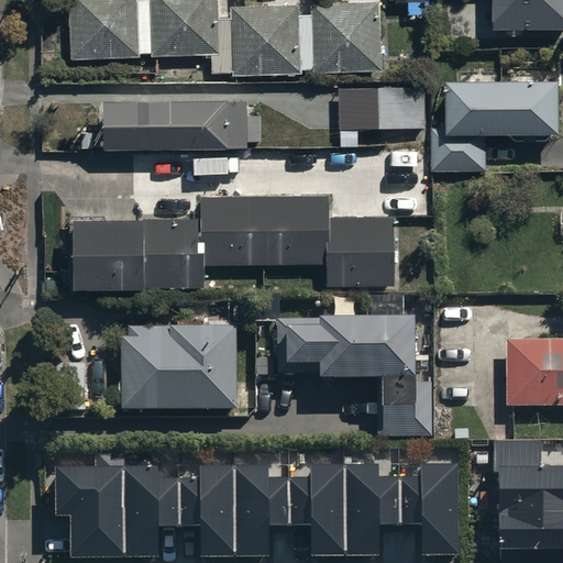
[(70,0),(72,57),(140,56),(140,51),(148,51),(148,55),(210,54),(210,72),(232,70),(232,74),(300,74),(300,68),(315,68),(315,73),(379,72),(378,0),(338,0),(313,0),(313,14),(299,15),(299,4),(246,4),(246,0),(236,0),(238,3),(230,4),(230,17),(217,17),(216,0),(70,0)]
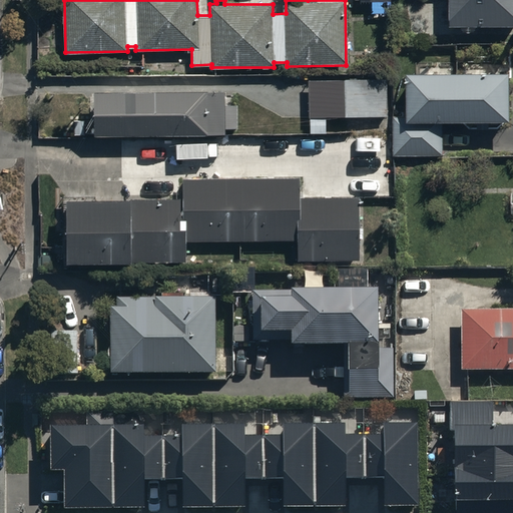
[(512,0),(449,0),(449,23),(512,22),(512,0)]
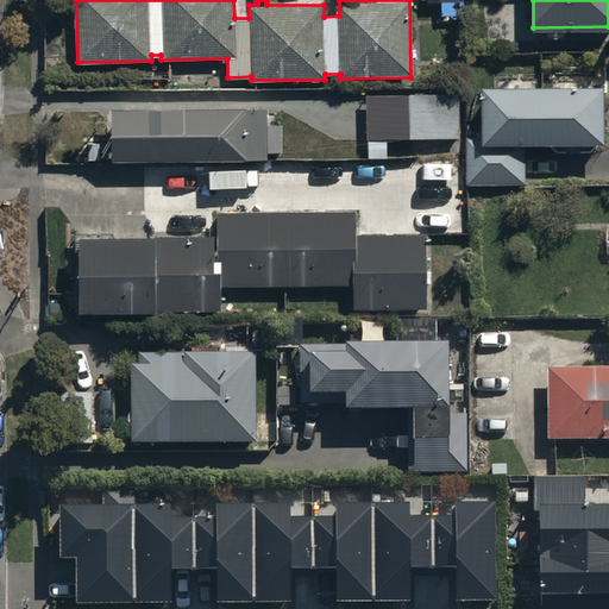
[(547,76),(547,82),(479,82),(479,136),(466,136),(466,183),(523,183),(523,138),(604,138),(604,82),(596,82),(596,76),(547,76)]
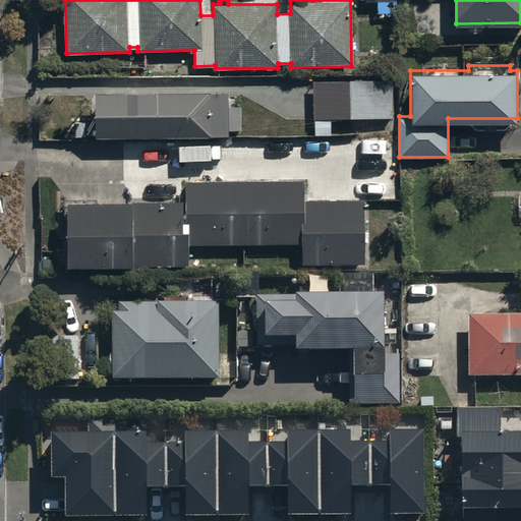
[(393,78),(313,78),(313,134),(331,134),(331,117),(393,117),(393,78)]
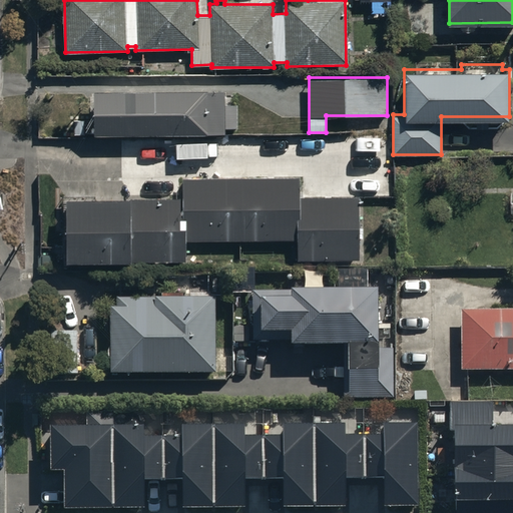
[(224,89),(95,89),(94,131),(225,132),(225,125),(237,125),(237,93),(224,92),(224,89)]
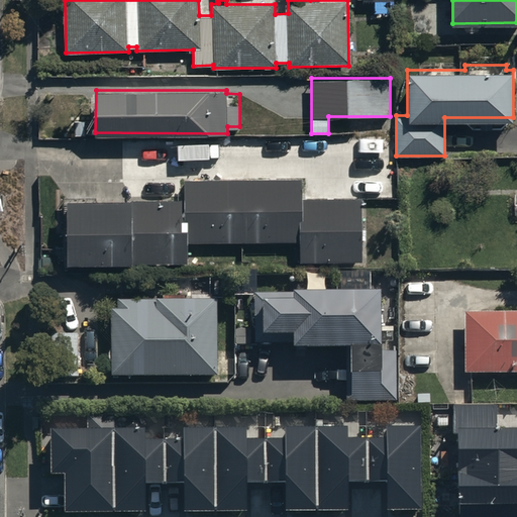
[(183,197),(68,198),(69,264),(189,263),(189,240),(297,239),(297,263),(359,262),(359,195),(302,196),(302,178),(183,180),(183,197)]
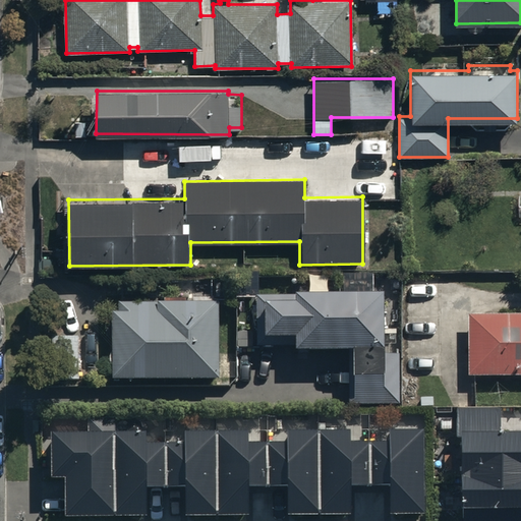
[(379,294),(292,294),(291,297),(258,297),(258,346),(293,346),(293,349),(351,350),(351,390),(347,390),(347,404),(397,404),(397,356),(379,356),(379,294)]
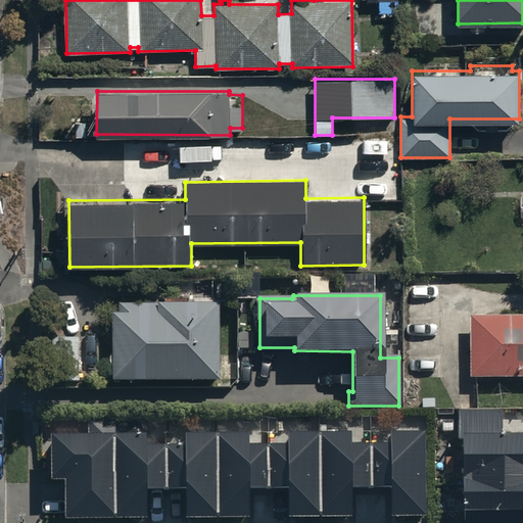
[(113,303),(113,380),(221,381),(221,302),(113,303)]
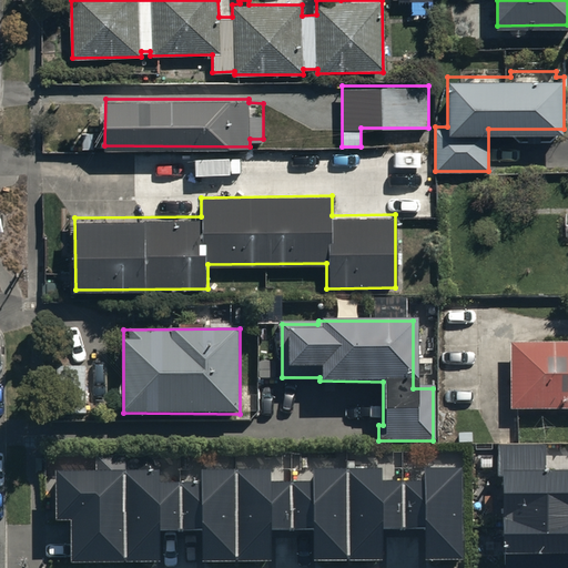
[(567,343),(509,344),(510,411),(567,409),(567,343)]
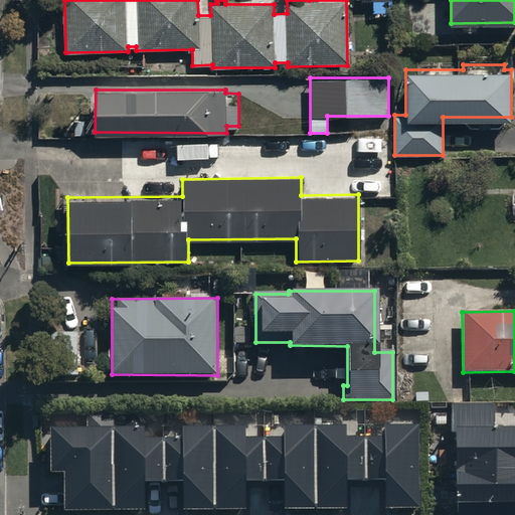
[(493,404),(454,404),(456,514),(514,514),(514,426),(493,427),(493,404)]
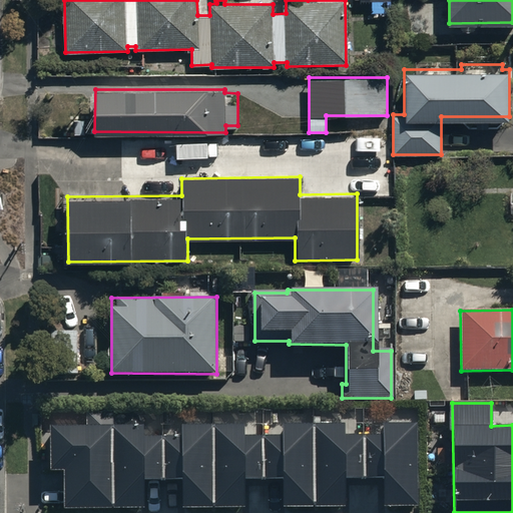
[(140,427),(52,427),(53,469),(65,469),(66,506),(143,505),(143,477),(183,477),(183,506),(243,505),(243,477),(284,476),(284,507),(346,506),(346,477),(383,477),(384,506),(420,506),(419,421),(383,421),(383,432),(345,433),(345,423),(284,423),(284,434),(243,434),(243,425),(184,425),(184,438),(140,439),(140,427)]
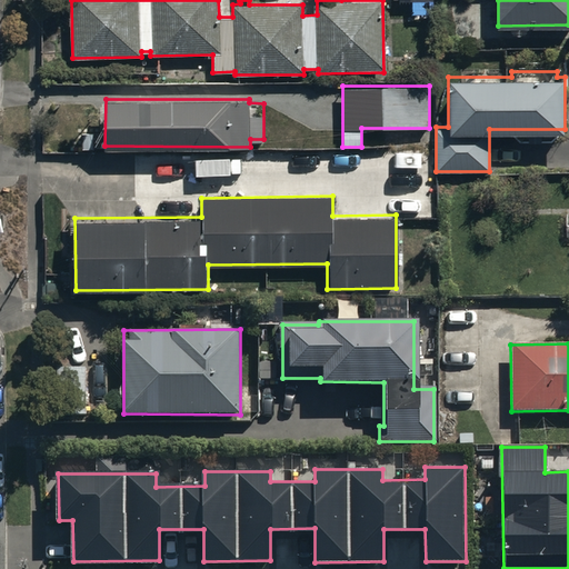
All buildings are outlined.
